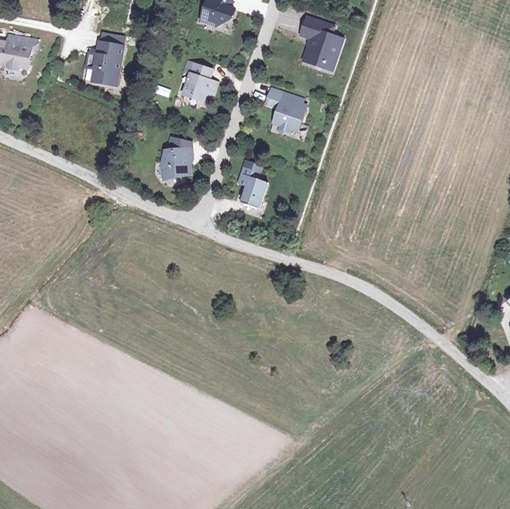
[(202,19),(207,20),(217,25),(233,17),(236,8),(230,6),(232,0),(209,0),(205,11),(202,19)]
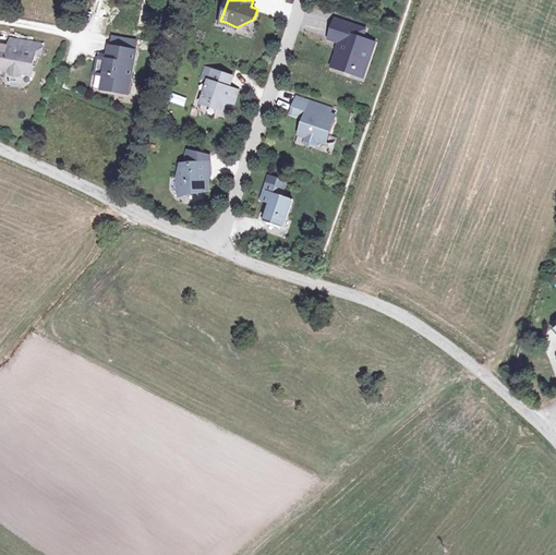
[(365,27),(336,17),(329,36),(343,40),(341,48),(339,47),(335,60),(342,62),(341,64),(355,70),(357,68),(364,70),(374,40),(362,37),(365,27)]
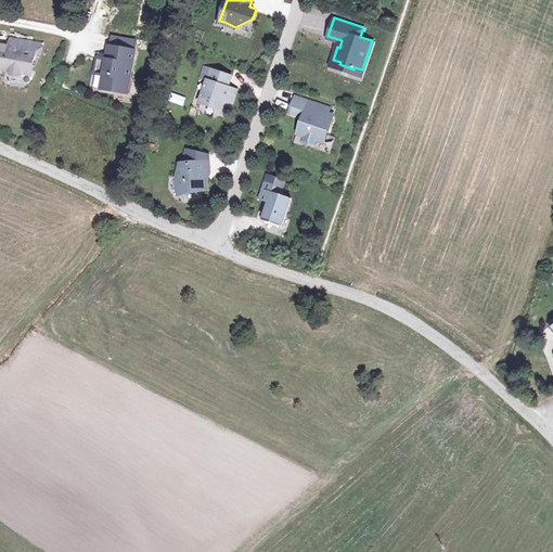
[(27,77),(33,55),(37,56),(40,46),(10,40),(7,53),(4,56),(0,55),(0,72),(7,73),(10,76),(15,78),(20,75),(27,77)]
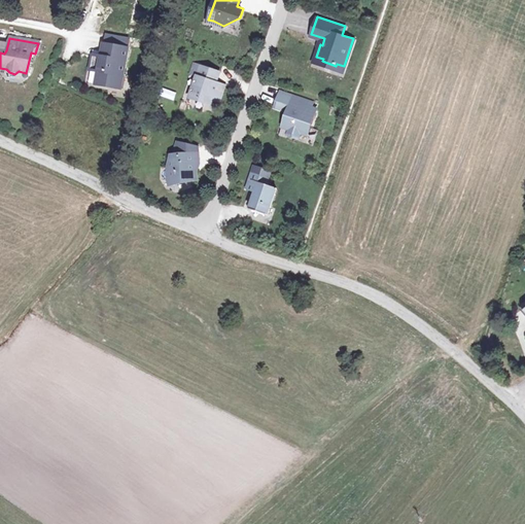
[(112,48),(103,47),(101,60),(110,62),(112,48)]
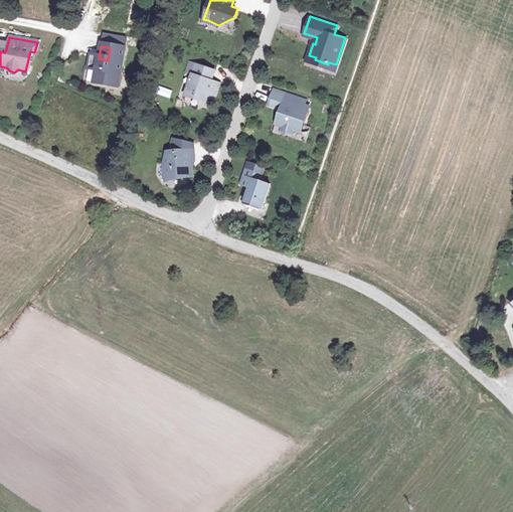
[(124,50),(110,47),(108,60),(99,58),(90,56),(87,70),(96,72),(94,84),(117,89),(124,50)]
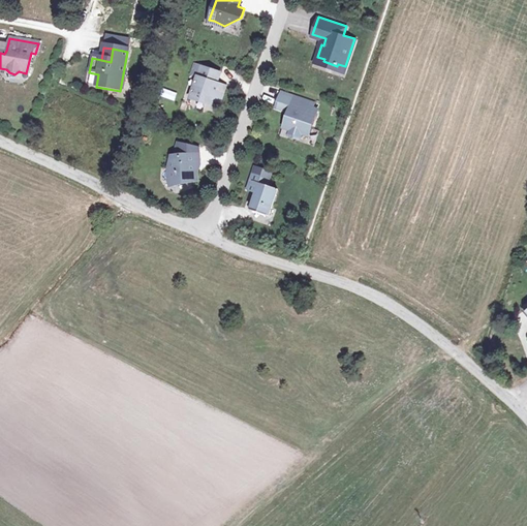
[(221,71),(202,64),(191,95),(213,102),(214,97),(219,82),(217,82),(221,71)]
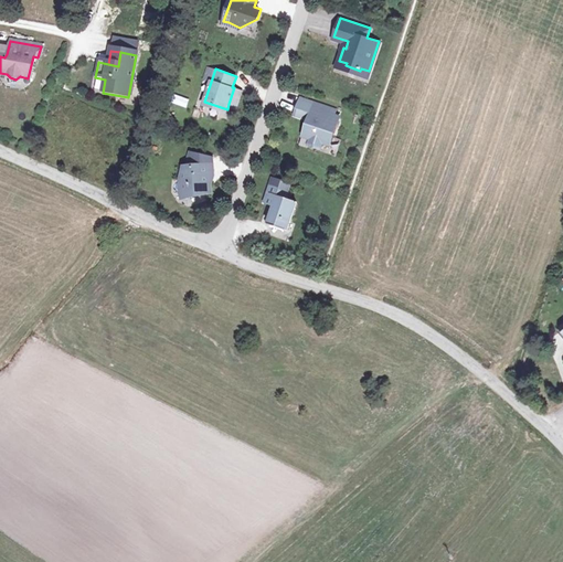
[(242,91),(234,87),(229,104),(236,107),(242,91)]
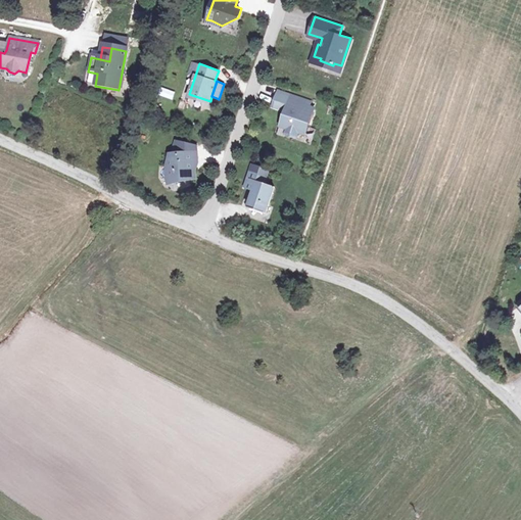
[(274,86),(268,105),(280,109),(274,126),(283,128),(281,133),(294,137),(296,133),(303,135),(313,107),(310,103),(312,98),(274,86)]
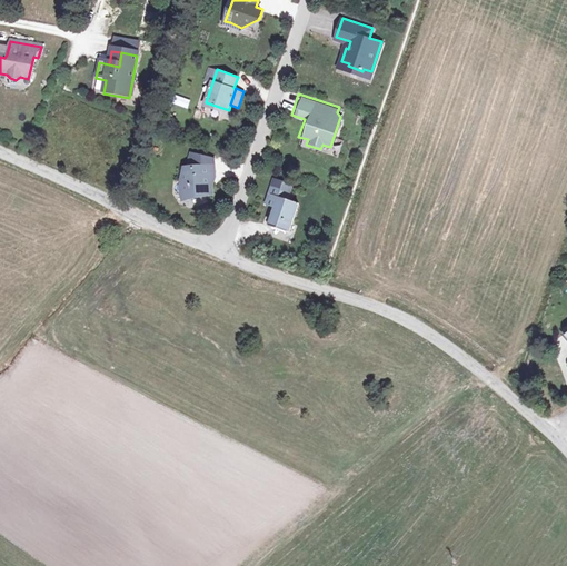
[(212,156),(192,152),(183,165),(194,168),(194,165),(212,164),(212,156)]
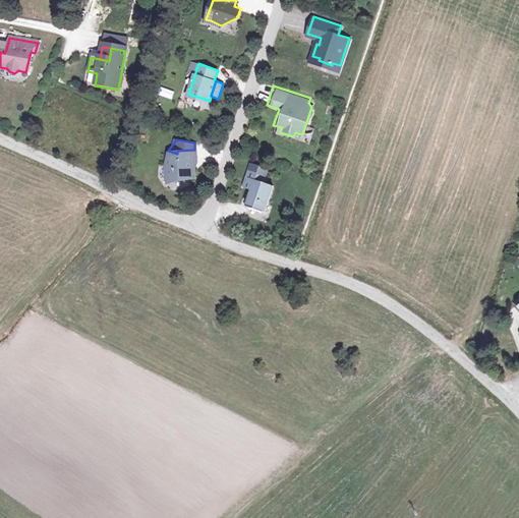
[(167,177),(169,181),(180,176),(193,176),(192,160),(195,160),(194,150),(177,151),(177,154),(168,151),(164,164),(168,166),(166,172),(167,177)]
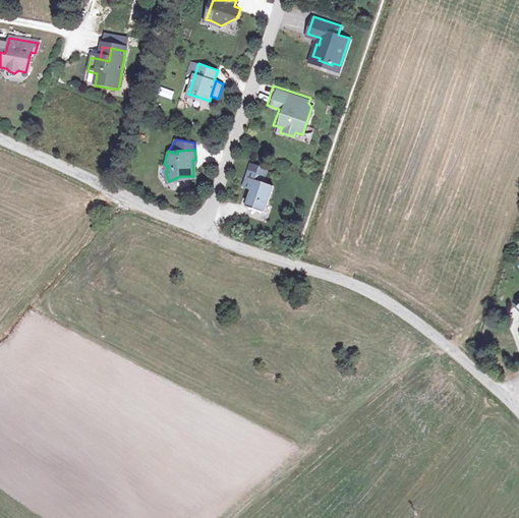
[(252,191),(256,193),(247,206),(265,211),(274,184),(263,181),(268,167),(253,162),(245,186),(252,189),(252,191)]
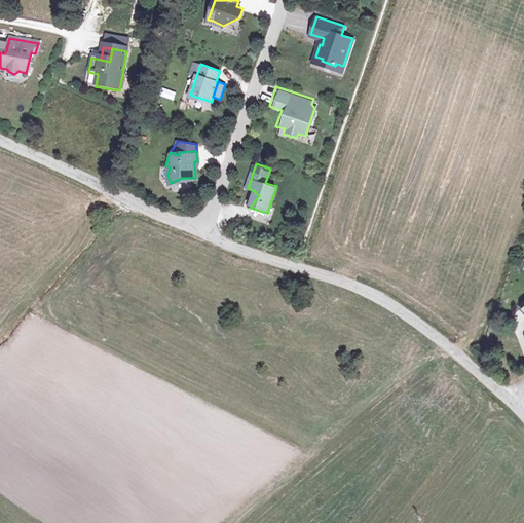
All buildings are outlined.
